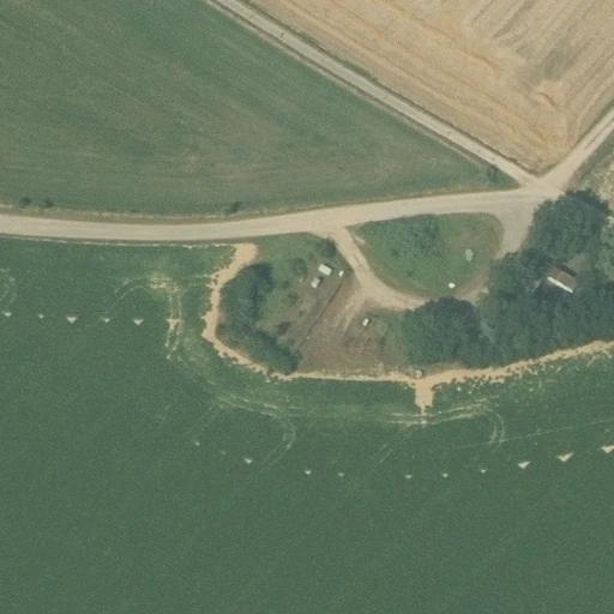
[(523,308),(552,326),(573,293),(545,275),(523,308)]
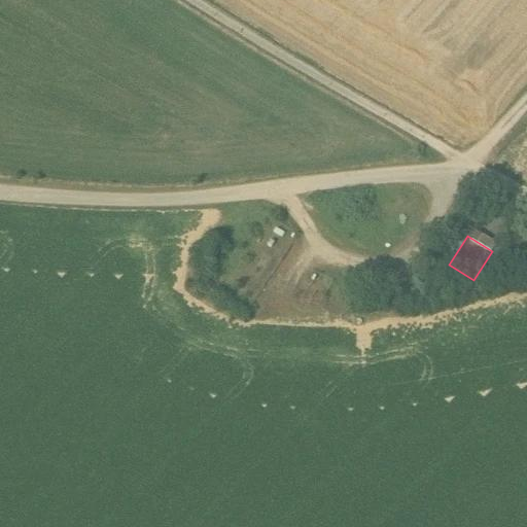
[(282,244),(276,241),(271,248),(277,252),(282,244)]
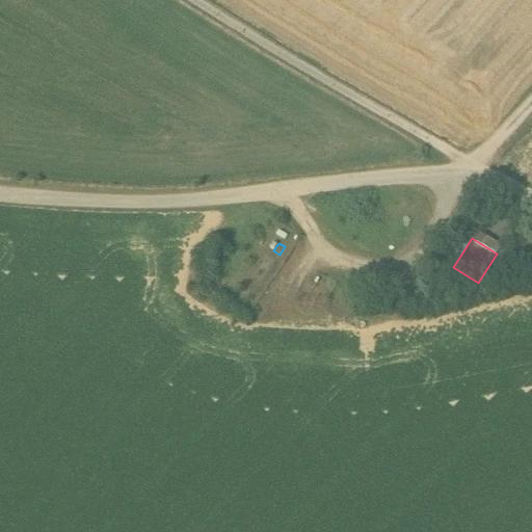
[(293,254),(289,250),(284,258),(288,261),(293,254)]
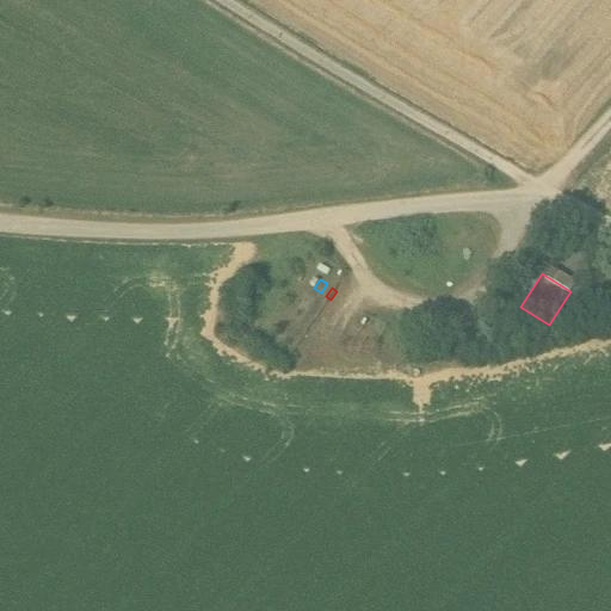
[(275,322),(267,318),(261,327),(267,333),(275,322)]
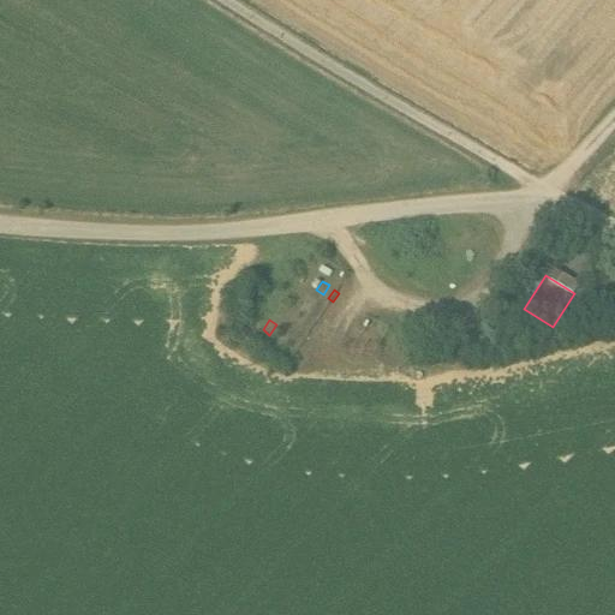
[(545,328),(533,342),(543,351),(555,335),(545,328)]
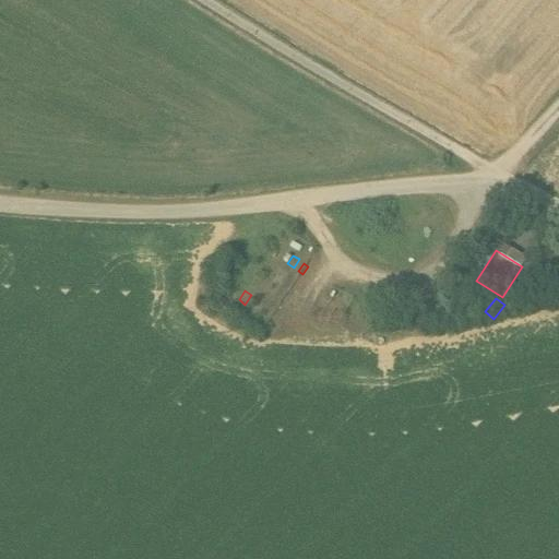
[(239,313),(233,309),(223,326),(230,331),(239,313)]
